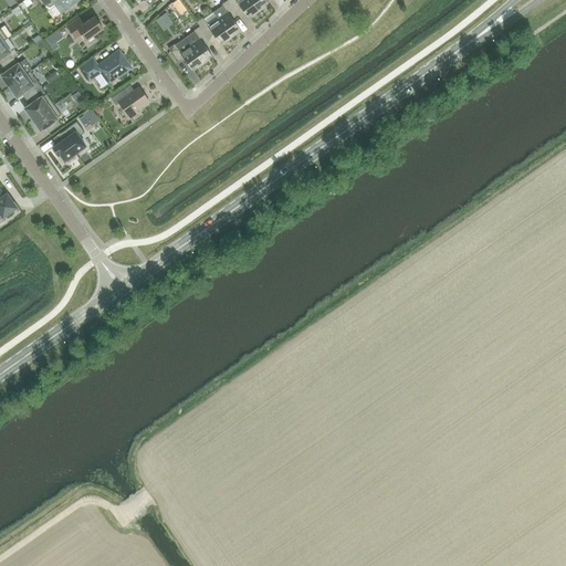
[(40,0),(46,8),(51,9),(54,6),(61,14),(80,0),(40,0)]
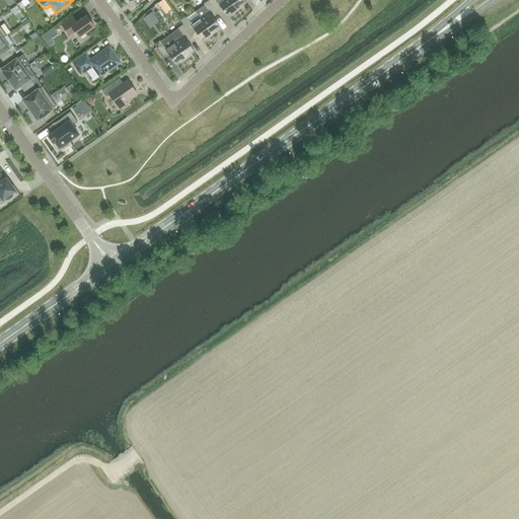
[(217,12),(214,8),(208,0),(203,4),(204,6),(195,12),(200,18),(212,34),(217,31),(216,29),(220,27),(212,16),(217,12)]
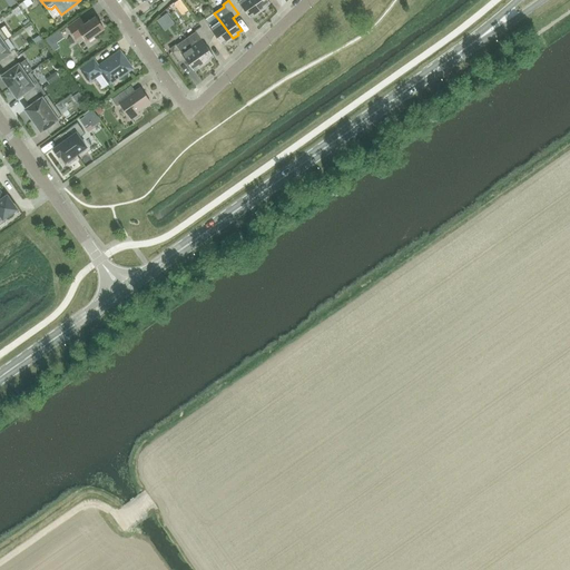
[(261,12),(252,0),(237,0),(238,0),(237,0),(228,0),(235,9),(241,6),(249,18),(254,15),(255,16),(261,12)]
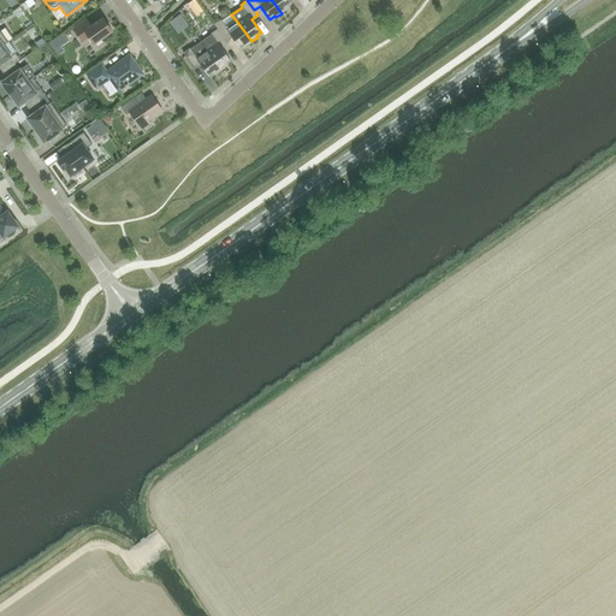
[(272,0),(282,13),(288,9),(286,7),(291,4),(289,0),(272,0)]
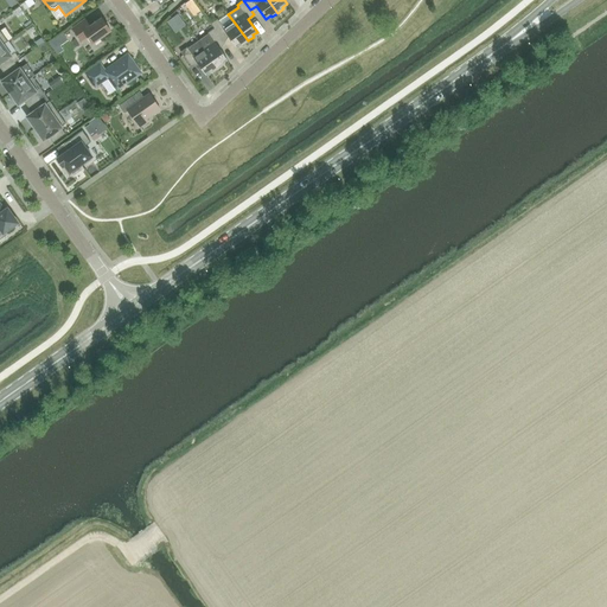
[(84,20),(72,29),(81,42),(88,37),(93,44),(110,31),(101,18),(89,27),(84,20)]
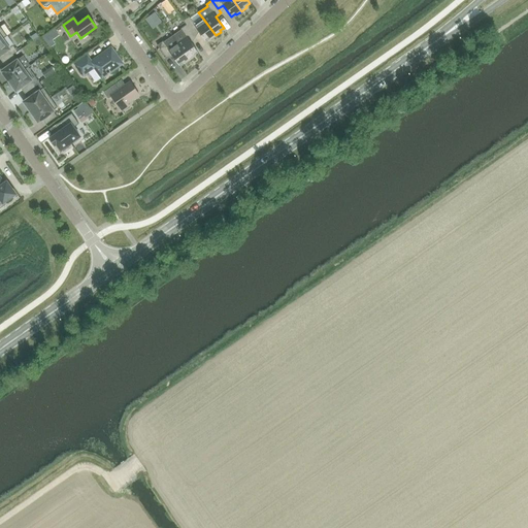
[(203,19),(194,25),(189,17),(183,21),(186,25),(192,33),(197,30),(205,41),(208,38),(209,39),(216,35),(203,19)]
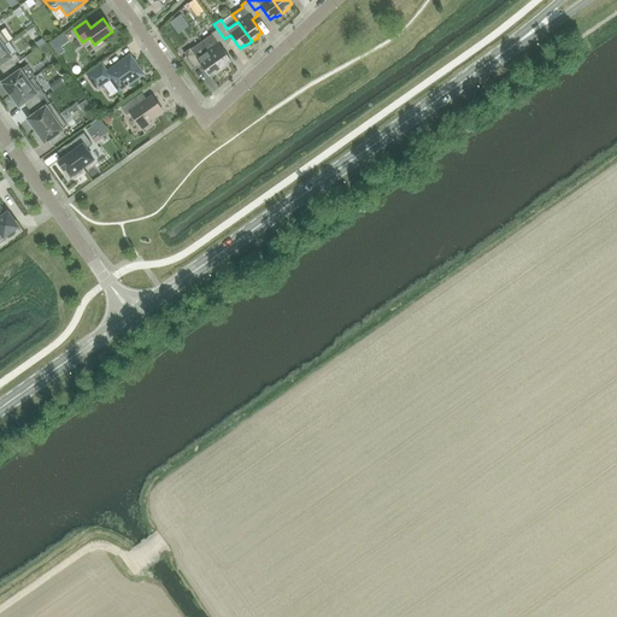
[(228,43),(224,39),(217,29),(211,34),(212,35),(203,42),(221,70),(228,66),(227,64),(231,62),(222,48),(228,43)]
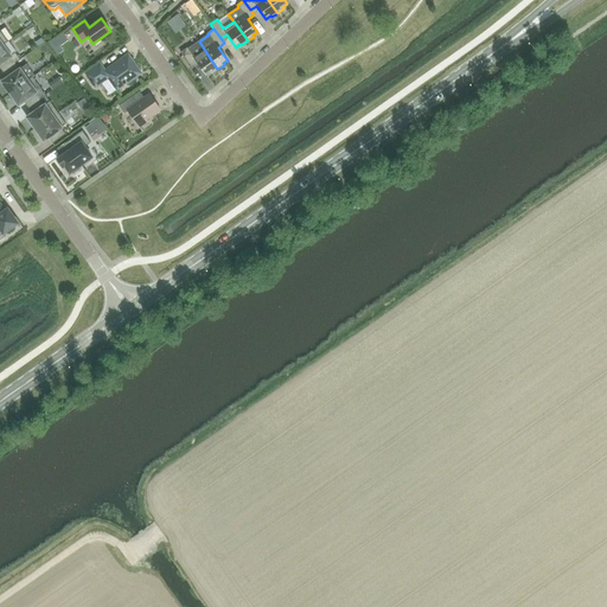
[(7,42),(0,46),(0,68),(2,71),(14,63),(19,59),(14,52),(10,56),(2,45),(7,42)]
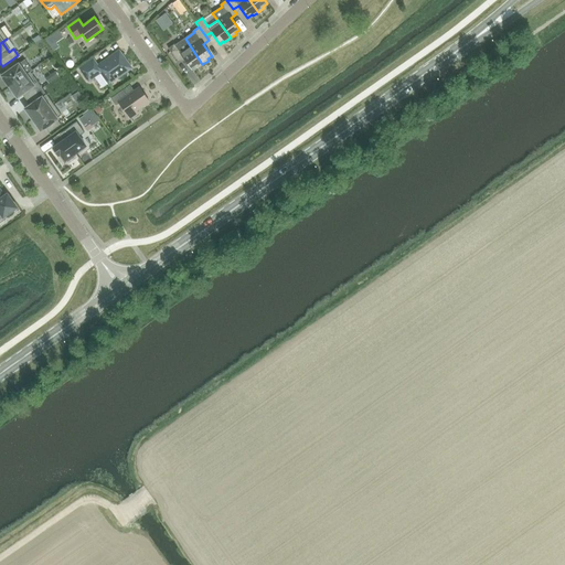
[(196,68),(202,64),(185,39),(176,46),(174,44),(168,49),(178,62),(183,59),(191,70),(195,67),(196,68)]
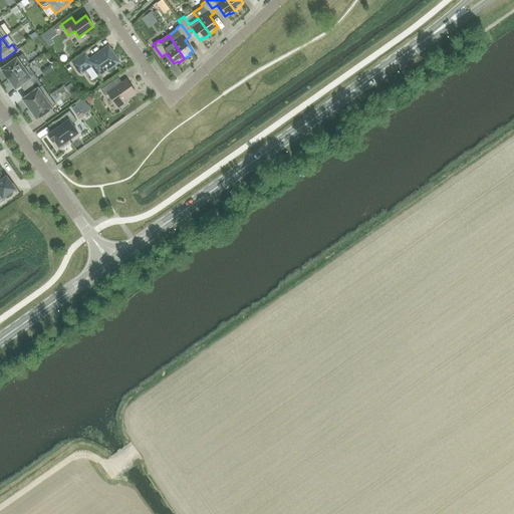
[(84,54),(72,63),(80,73),(91,65),(98,76),(104,72),(105,72),(107,71),(106,70),(116,63),(117,59),(108,47),(88,60),(84,54)]
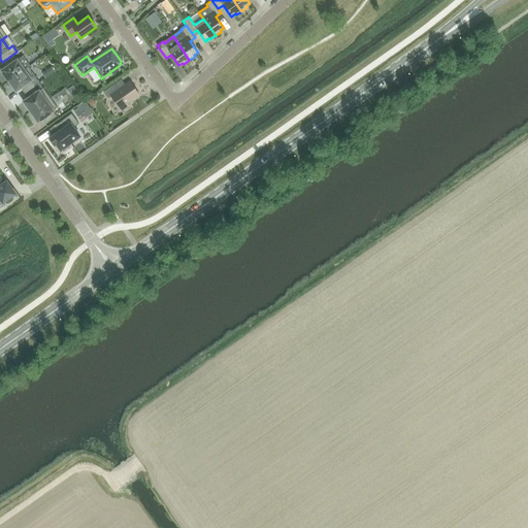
[(12,55),(2,62),(6,68),(2,71),(4,74),(3,74),(7,80),(8,79),(8,80),(24,70),(28,67),(29,66),(23,56),(17,60),(12,55)]
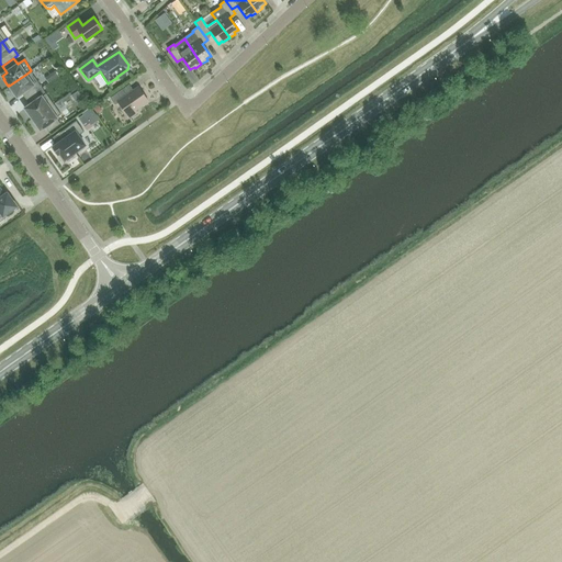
[(10,88),(9,88),(13,94),(14,93),(17,97),(21,93),(25,99),(36,91),(42,88),(30,71),(25,75),(9,86),(10,88)]
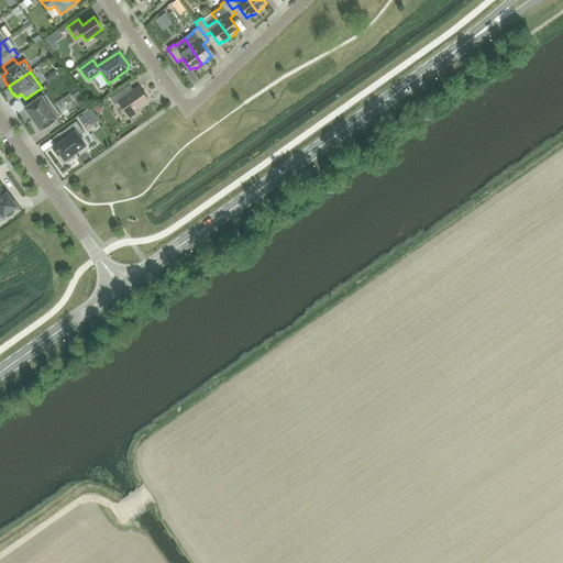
[(129,85),(110,98),(114,106),(118,103),(130,119),(138,113),(135,110),(148,101),(139,88),(133,91),(129,85)]
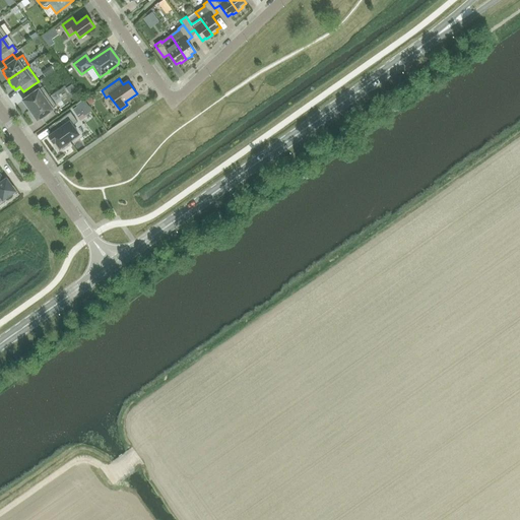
[(34,84),(23,91),(27,98),(23,101),(25,104),(24,104),(28,110),(29,109),(30,110),(49,96),(39,81),(34,84)]
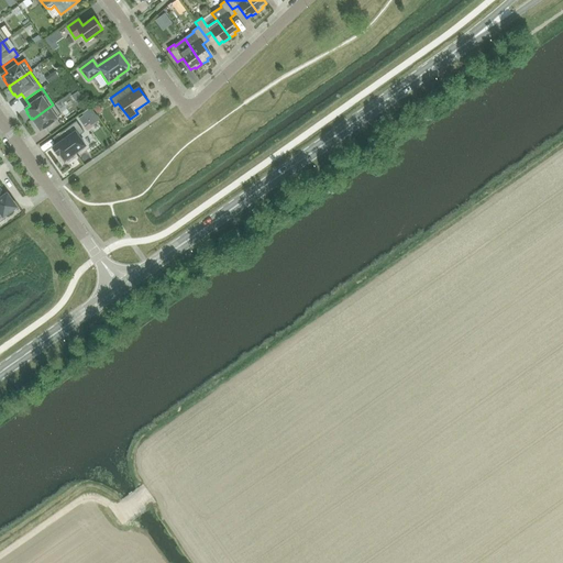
[(53,105),(33,119),(34,121),(33,121),(37,128),(39,127),(41,130),(45,127),(50,132),(61,124),(56,119),(61,116),(53,105)]
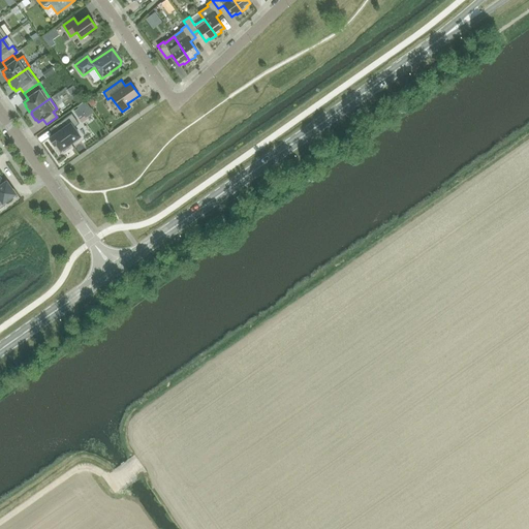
[(60,131),(50,138),(55,146),(56,145),(61,151),(62,150),(63,151),(69,147),(68,146),(80,136),(73,127),(79,124),(71,114),(56,125),(60,131)]
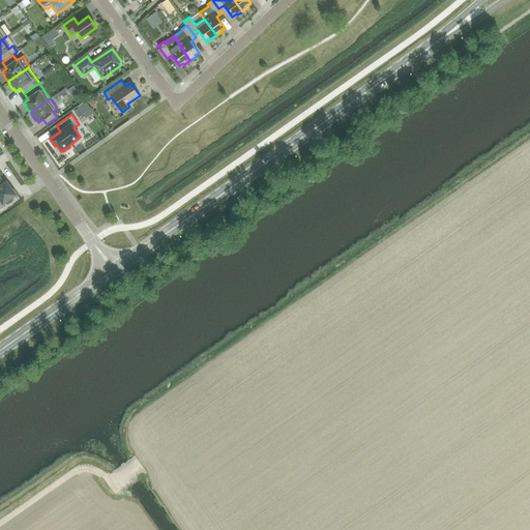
[(0,180),(0,199),(3,202),(15,195),(6,183),(3,185),(0,180)]
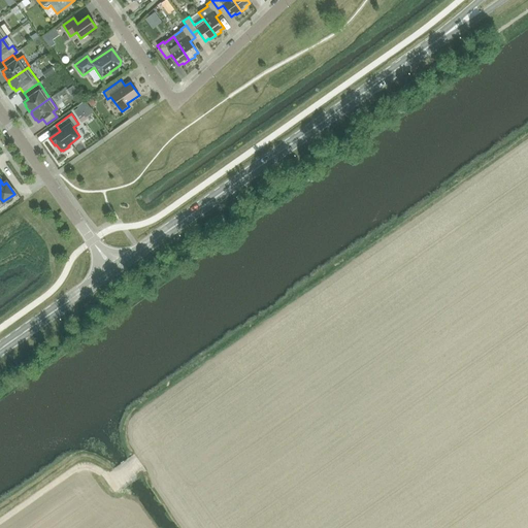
All buildings are outlined.
